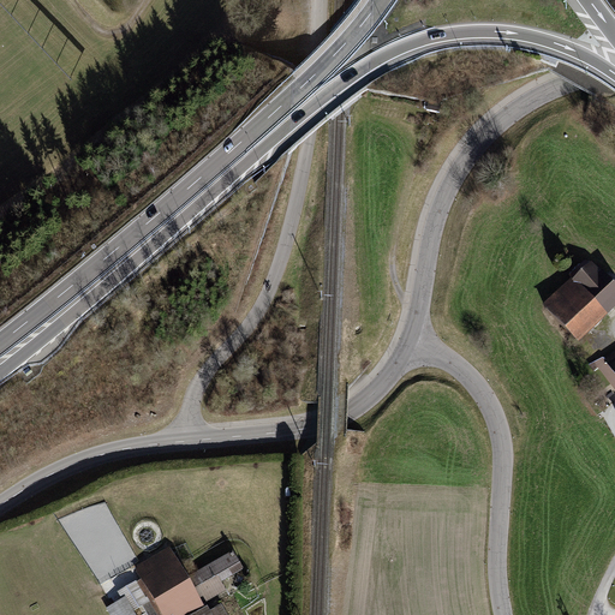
[(445,105),(429,101),(428,105),(427,111),(442,113),(445,105)]
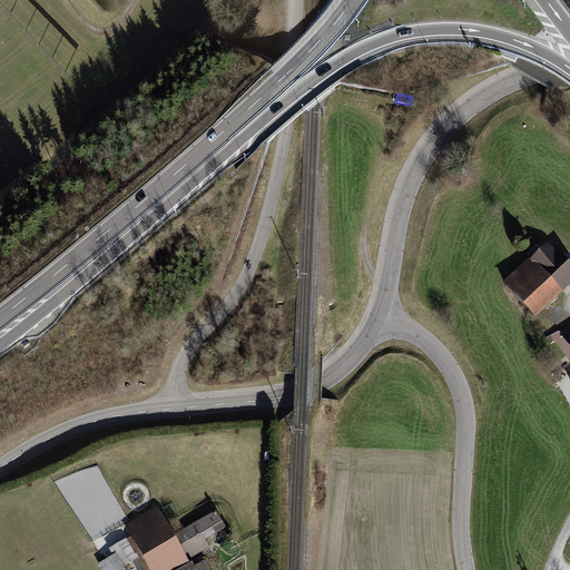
[(529,258),(503,283),(537,318),(569,286),(569,263),(559,251),(558,253),(549,243),(530,261),(529,258)]
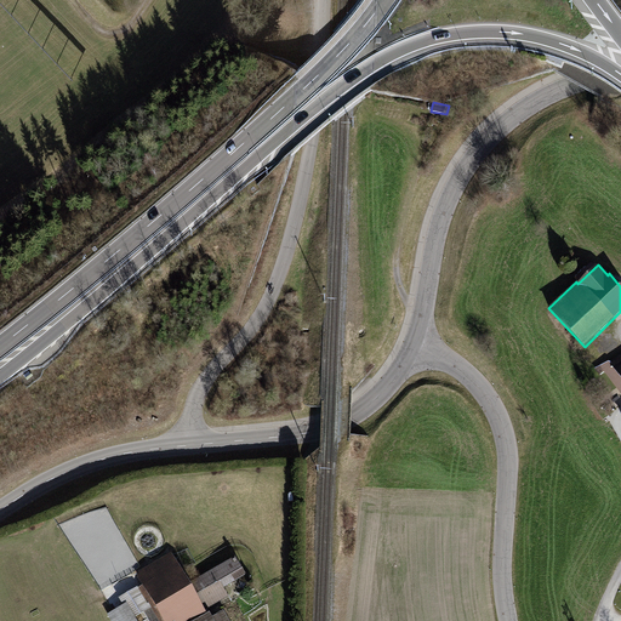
[(600,377),(605,374),(620,394),(620,357),(610,365),(609,362),(594,369),(600,377)]
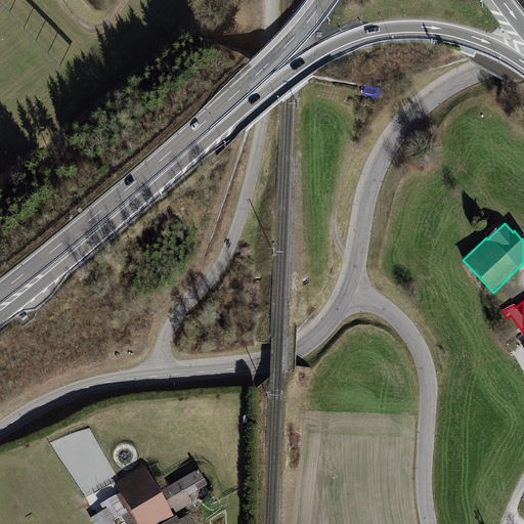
[(193,523),(189,515),(179,521),(177,518),(174,519),(172,516),(192,504),(188,497),(209,485),(200,470),(159,493),(144,468),(114,485),(136,523),(193,523)]
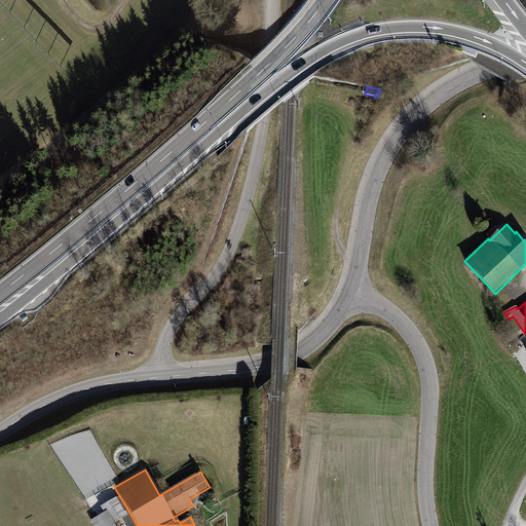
[(116,498),(106,505),(117,522),(127,516),(116,498)]
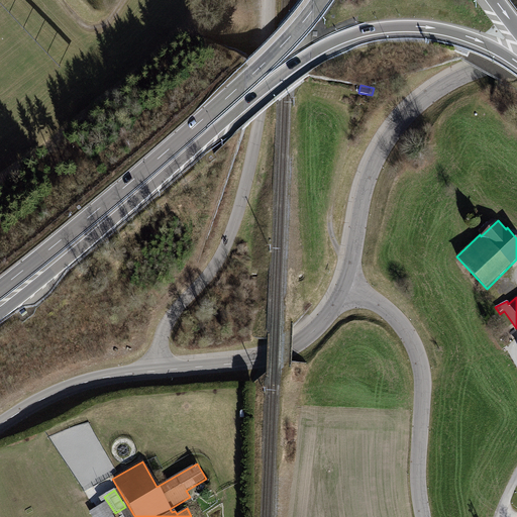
[(92,516),(114,516),(106,503),(90,512),(92,516)]
